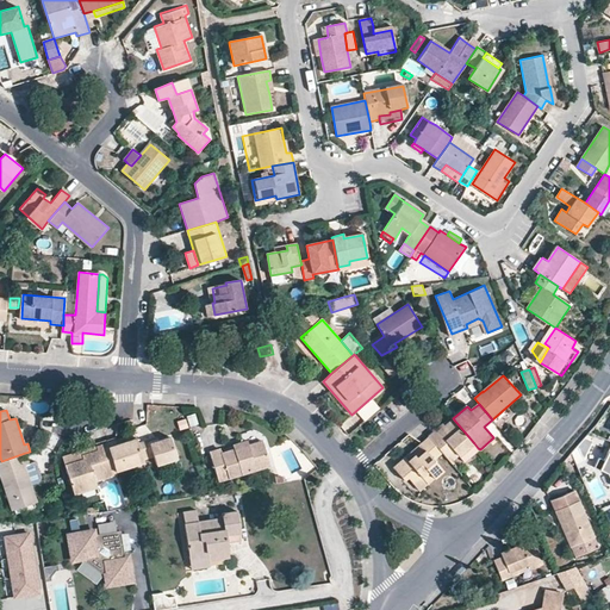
[(190,428),(199,428),(197,416),(188,416),(190,428)]
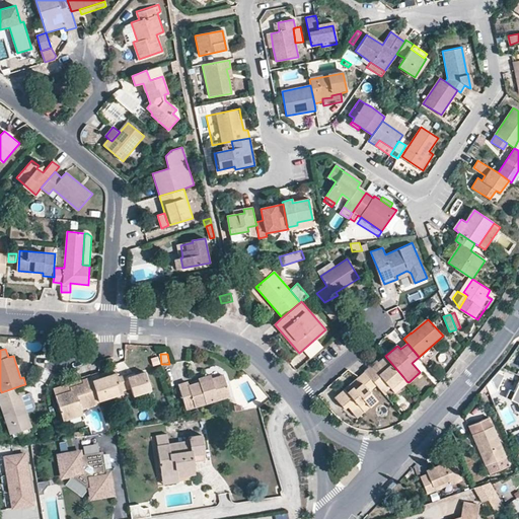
[(390,387),(391,388),(403,377),(385,356),(379,362),(377,360),(365,371),(377,385),(383,393),(390,387)]
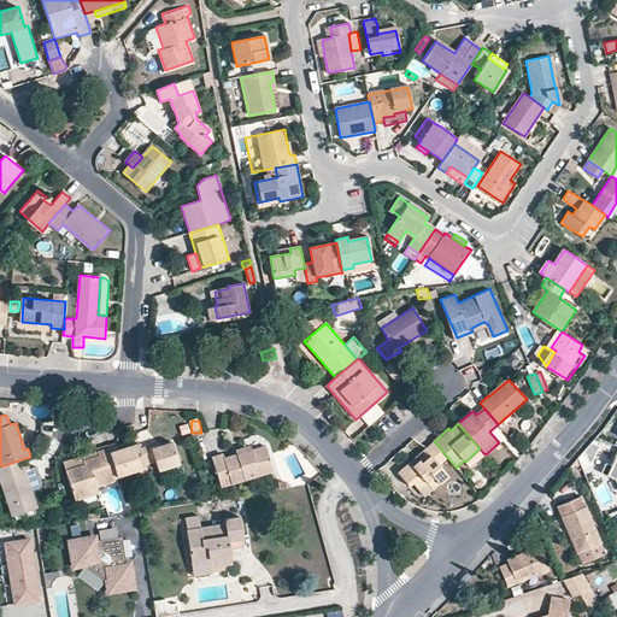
[(448,458),(434,441),(427,447),(432,452),(423,460),(421,458),(415,464),(411,460),(399,472),(410,485),(412,483),(418,489),(425,483),(432,489),(447,475),(439,466),(448,458)]
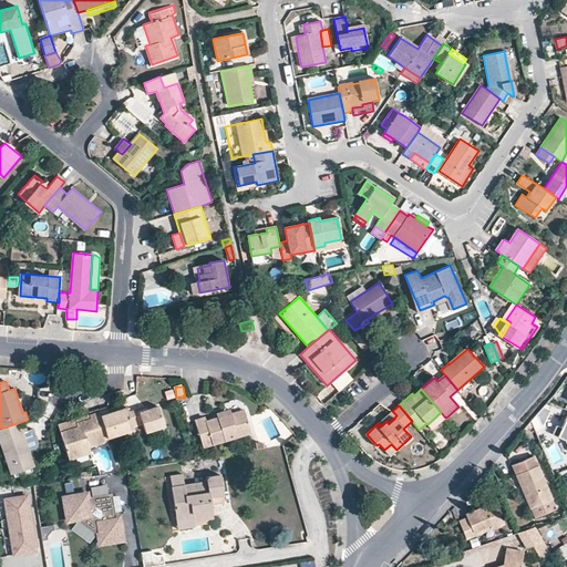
[(109,409),(100,411),(107,437),(134,430),(133,426),(129,412),(127,408),(110,413),(109,409)]
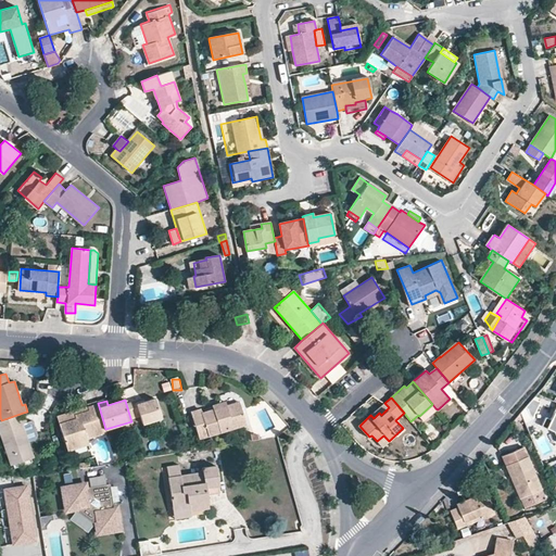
[(126,404),(130,418),(140,416),(143,425),(162,418),(155,400),(146,402),(137,405),(136,401),(126,404)]
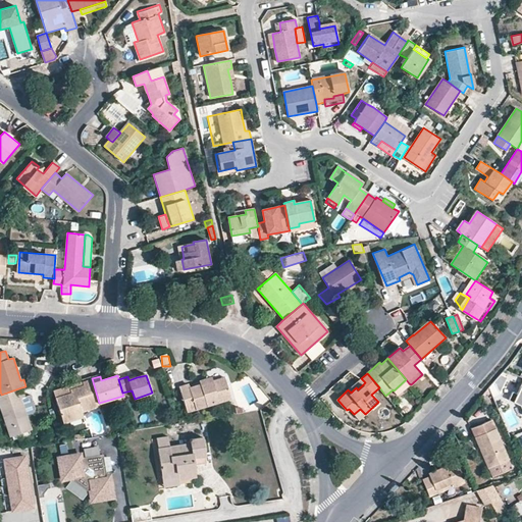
[(190,388),(189,384),(179,386),(188,411),(231,398),(225,377),(190,388)]
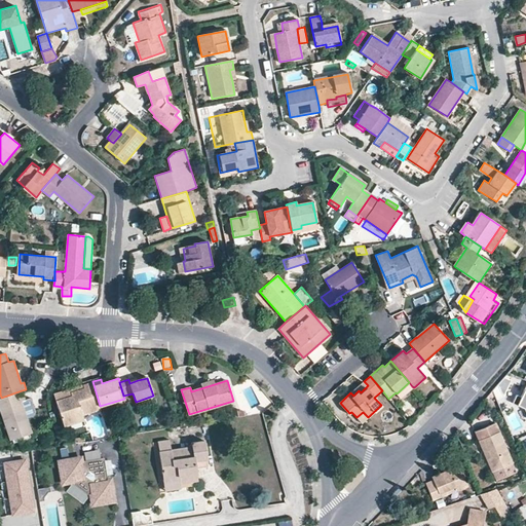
[(100,406),(92,381),(83,384),(84,388),(71,392),(72,397),(57,401),(65,426),(84,420),(83,415),(102,409),(100,406)]
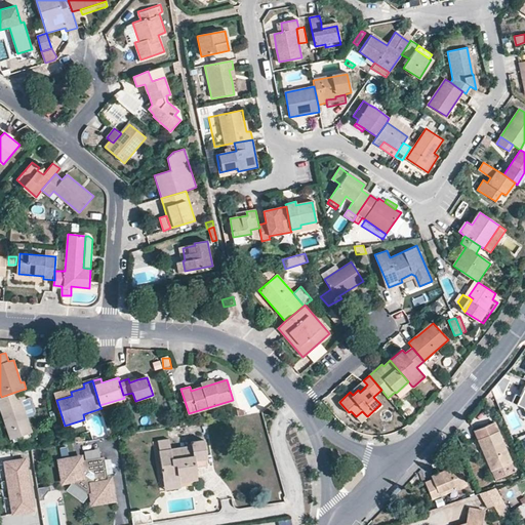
[(411,386),(408,381),(396,393),(399,396),(411,386)]
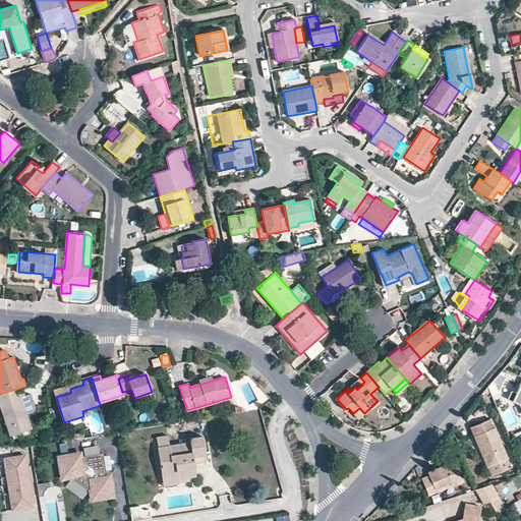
[(510,391),(507,399),(519,404),(520,412),(520,380),(515,393),(510,391)]
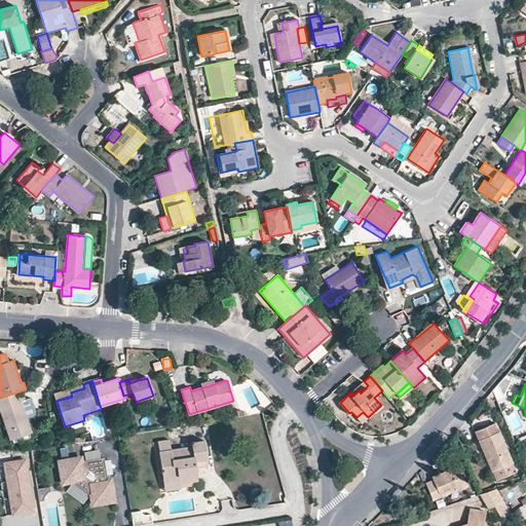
[(53,393),(57,401),(72,397),(71,392),(84,388),(83,384),(53,393)]
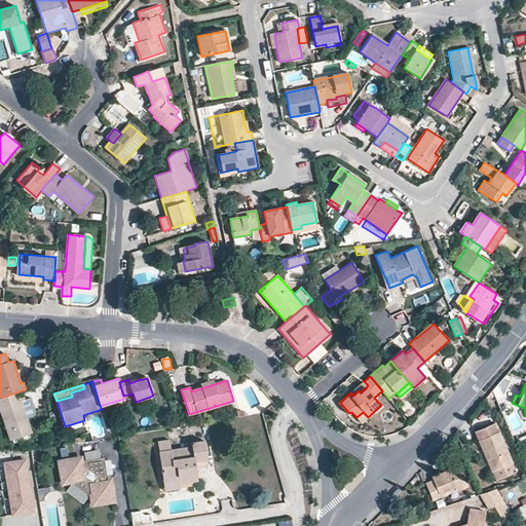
[(22,390),(1,398),(0,398),(0,409),(1,409),(11,440),(32,434),(26,417),(21,401),(24,400),(22,390)]
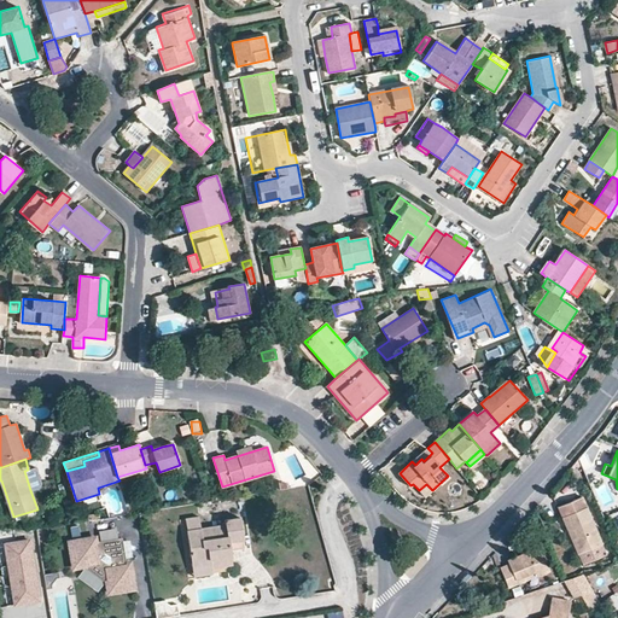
[(36,467),(28,470),(24,471),(30,490),(38,488),(35,481),(40,478),(36,467)]
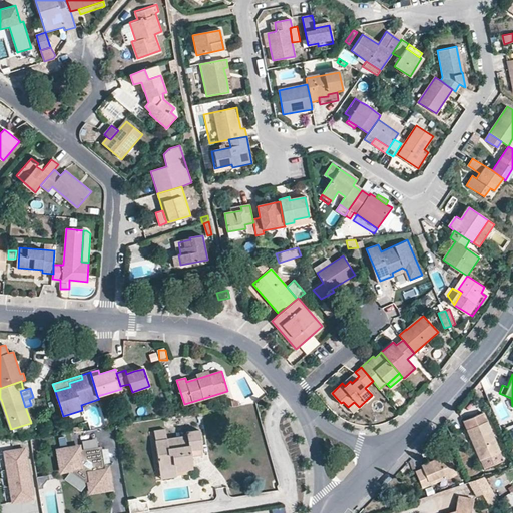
[(353,413),(359,407),(354,402),(348,407),(353,413)]
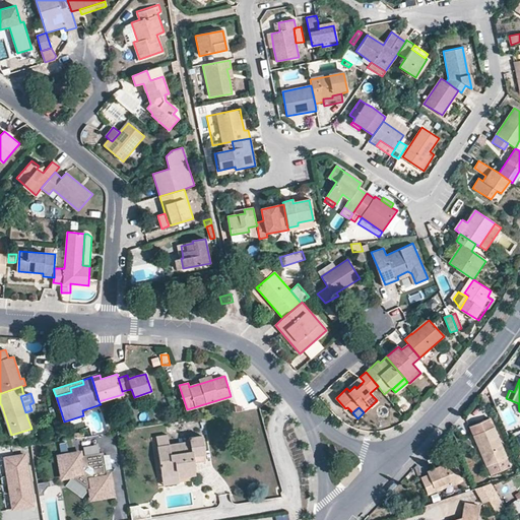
[(486,466),(506,458),(489,417),(468,427),(486,466)]
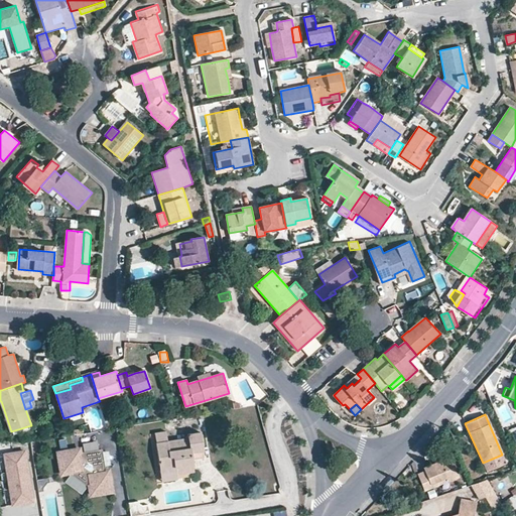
[(156,433),(157,443),(169,441),(167,431),(156,433)]
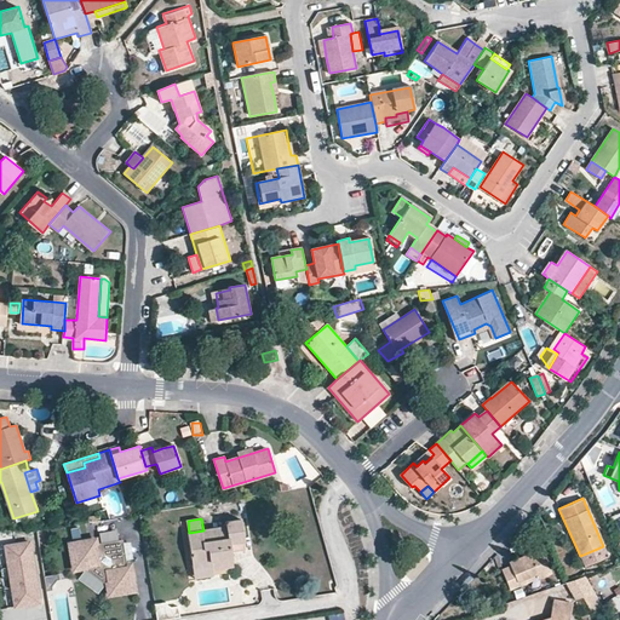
[(204,530),(189,533),(195,573),(216,570),(214,562),(234,560),(234,554),(241,554),(248,552),(244,520),(227,522),(228,527),(204,530)]
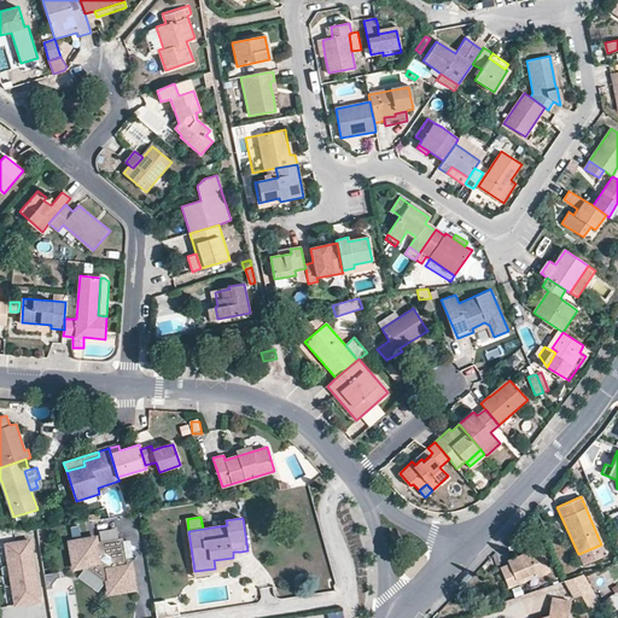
[(97,544),(95,540),(71,544),(75,570),(86,567),(88,567),(106,581),(108,582),(110,595),(135,590),(132,570),(128,571),(126,554),(123,540),(97,544)]
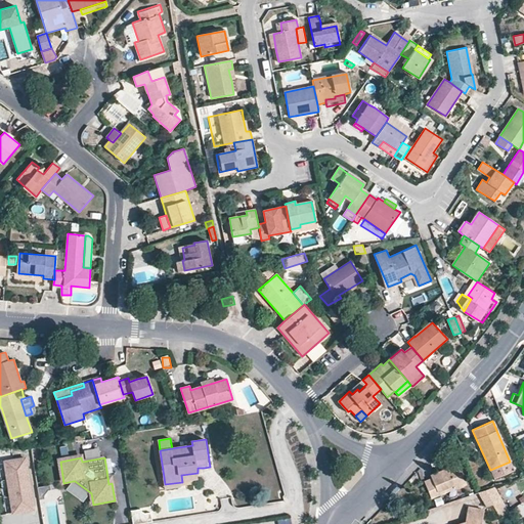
[(35,512),(26,459),(4,463),(13,516),(25,514),(35,512)]
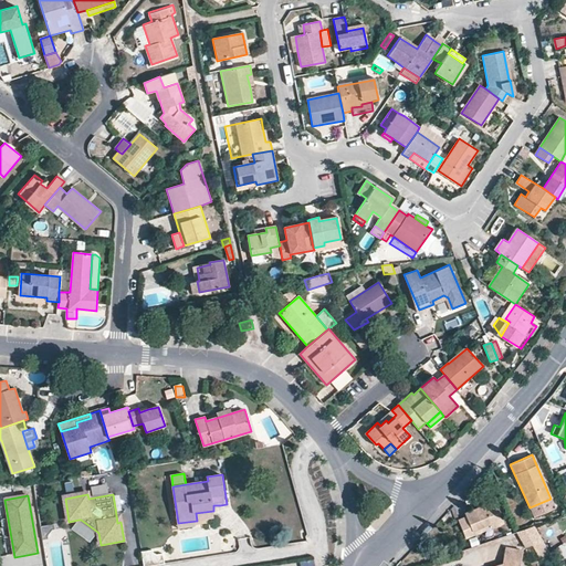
[(465,513),(467,516),(459,520),(465,537),(492,527),(493,527),(504,524),(494,501),(465,513)]
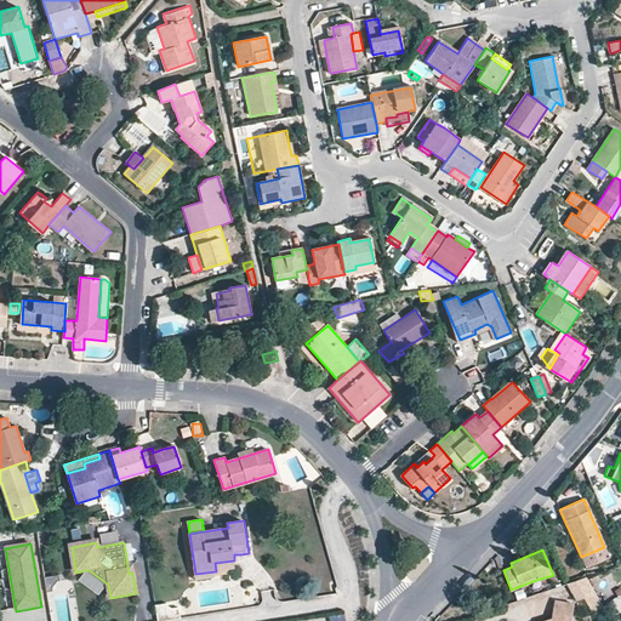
[(235,569),(234,560),(215,563),(216,571),(235,569)]
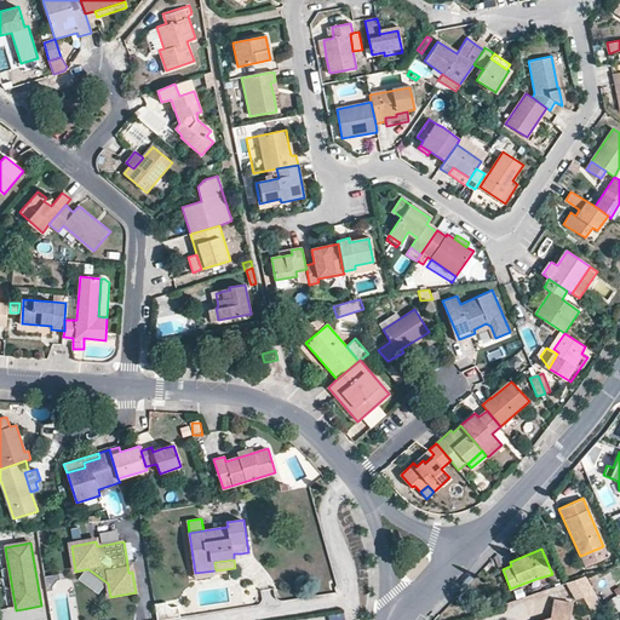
[(89,569),(86,569),(78,580),(98,595),(107,583),(89,569)]
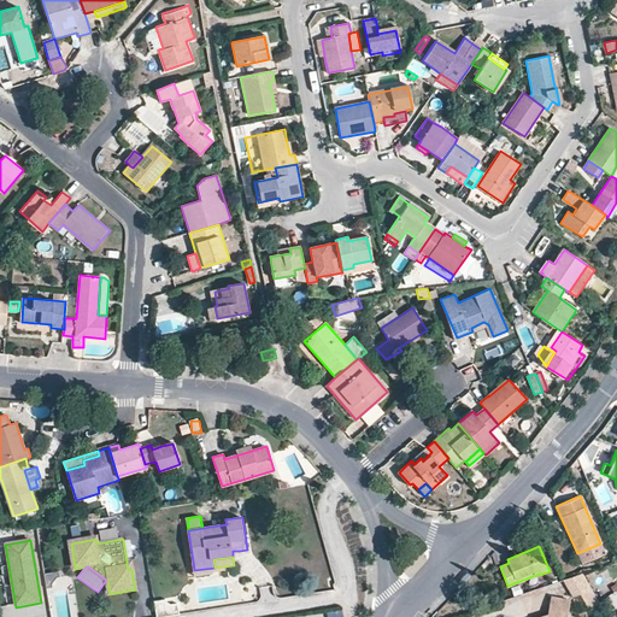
[(45,575),(47,591),(53,589),(52,586),(57,579),(60,579),(59,573),(45,575)]
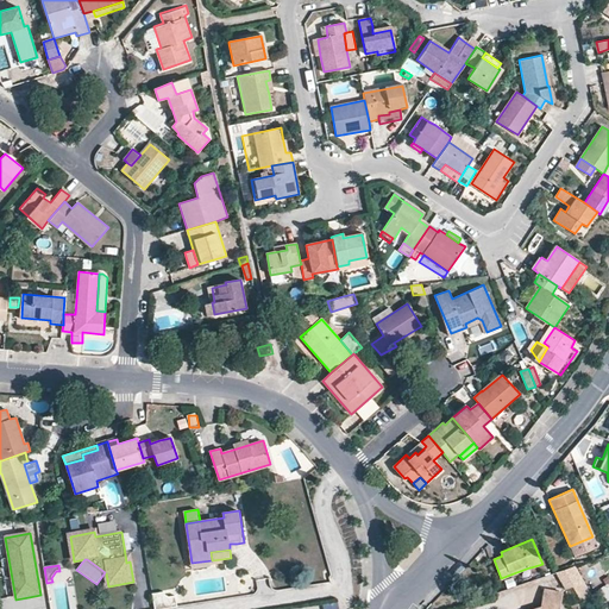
[(558,572),(557,572),(565,585),(571,583),(583,579),(575,565),(558,572)]
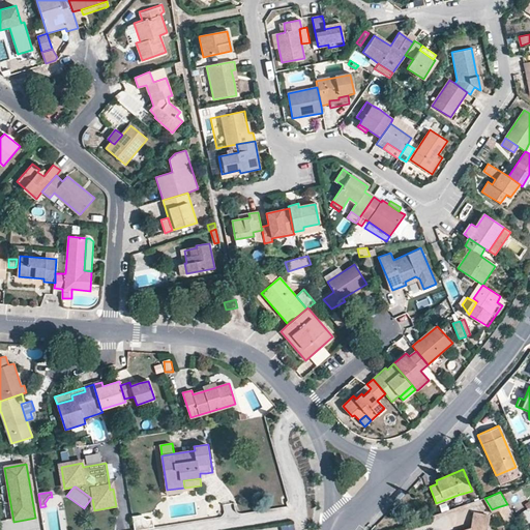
[(507,504),(497,507),(505,522),(514,517),(507,504)]
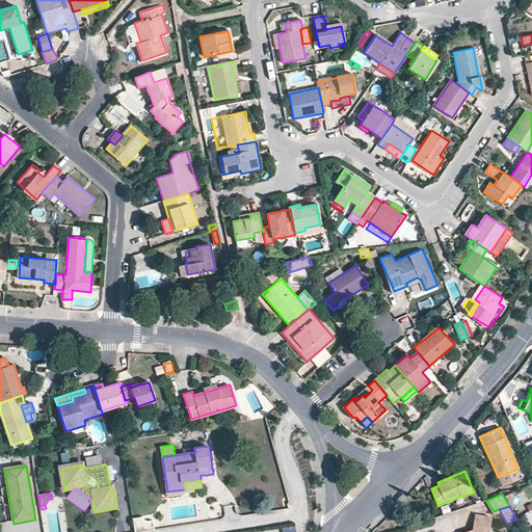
[(469,531),(488,531),(491,517),(476,514),(473,531),(469,531)]
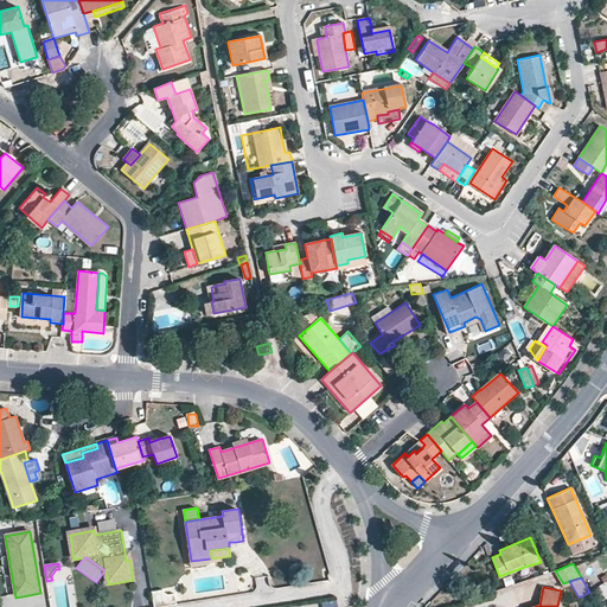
[(155,606),(167,606),(177,606),(176,596),(165,599),(164,590),(153,593),(155,606)]
